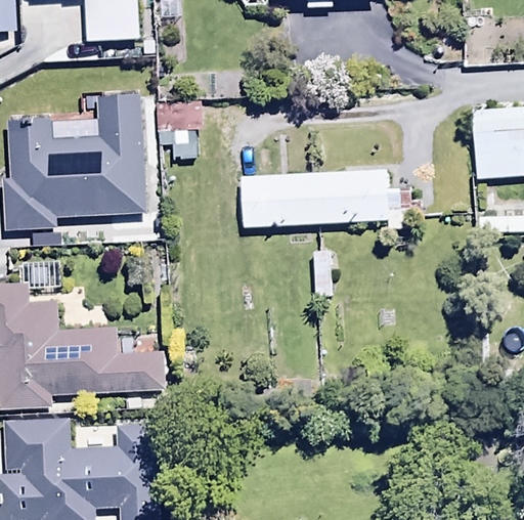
[(0,0),(0,31),(13,31),(10,0),(0,0)]
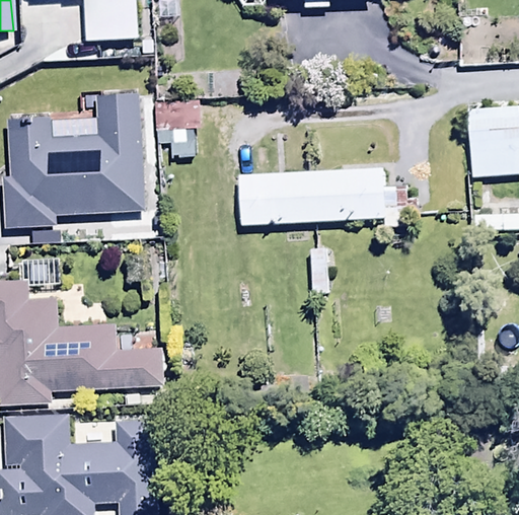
[(83,0),(85,41),(137,39),(135,0),(83,0)]
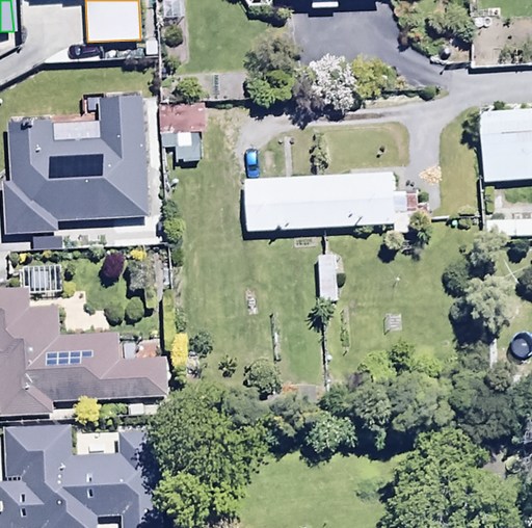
[(310,0),(311,8),(336,6),(336,0),(310,0)]
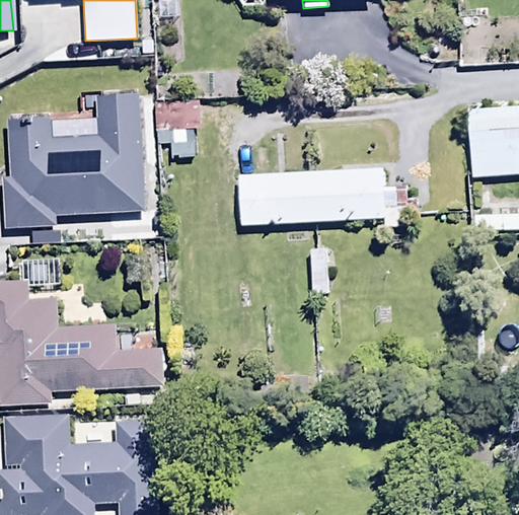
[(144,211),(138,92),(95,94),(97,134),(89,135),(88,114),(7,118),(10,176),(2,176),(4,228),(57,226),(56,215),(144,211)]
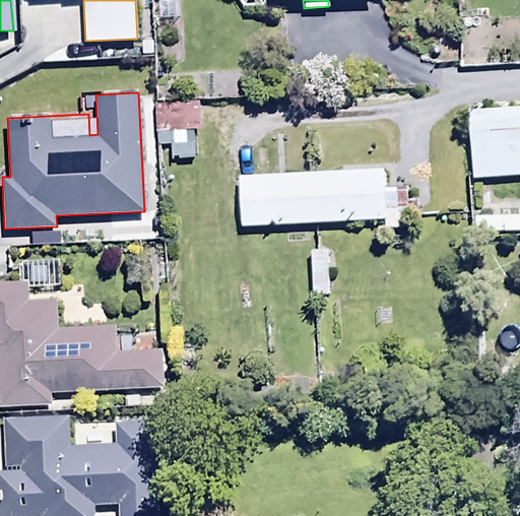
[(202,100),(155,102),(158,145),(170,144),(171,159),(196,158),(195,136),(204,136),(202,100)]
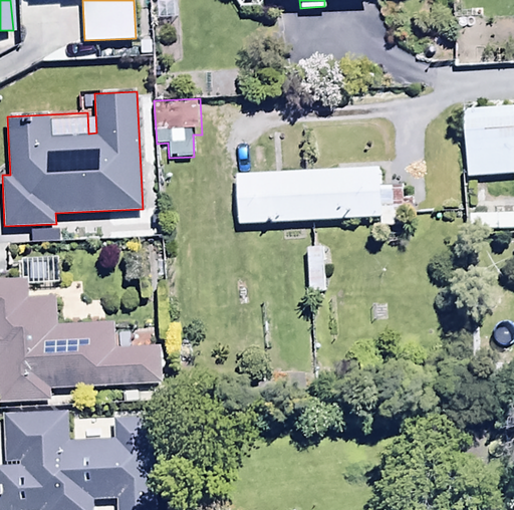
[(513,103),(463,107),(468,176),(513,172),(513,103)]
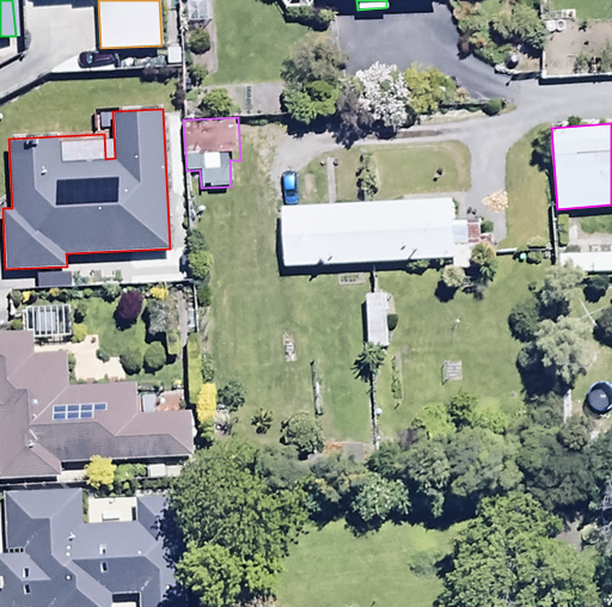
[(282,203),(285,264),(451,257),(451,268),(481,268),(479,251),(494,251),(491,219),(456,220),(454,196),(282,203)]
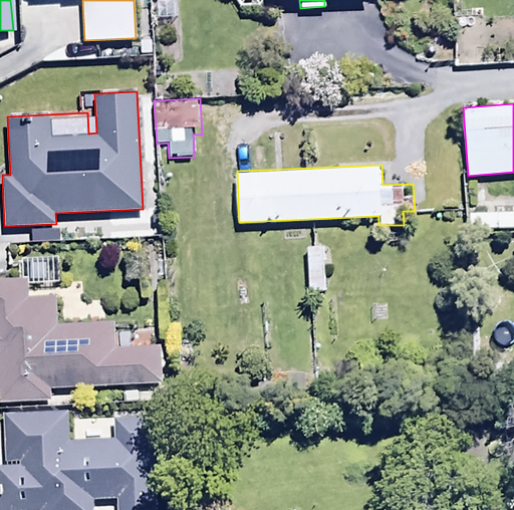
[(513,211),(470,211),(470,227),(513,227),(513,211)]
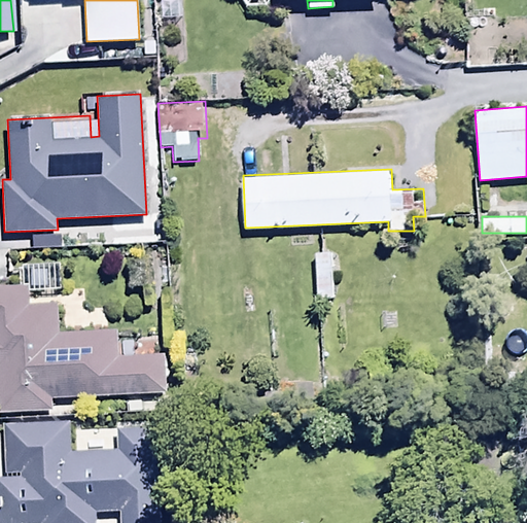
[(334,251),(314,252),(316,299),(336,299),(334,251)]
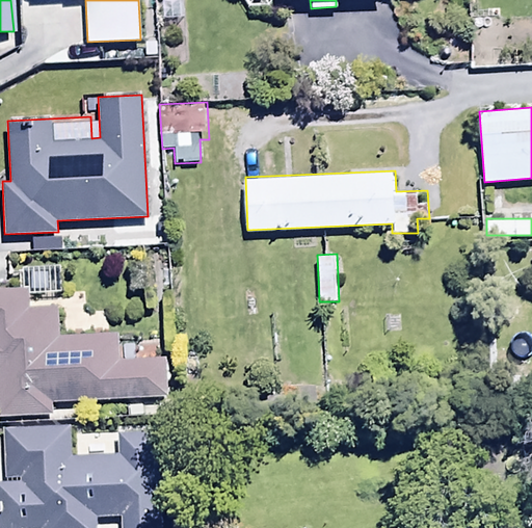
[(27,287),(0,287),(0,416),(53,414),(53,399),(168,395),(166,357),(120,358),(118,331),(58,334),(57,306),(28,307),(27,287)]
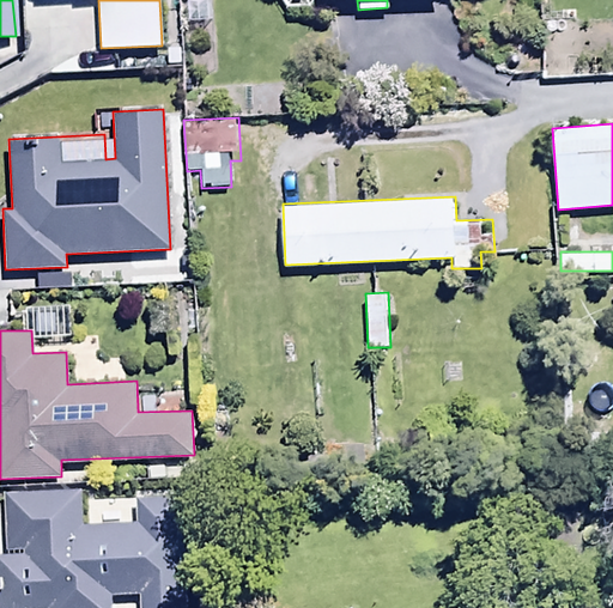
[(85,490),(6,493),(8,551),(0,551),(0,607),(190,607),(187,496),(135,498),(135,522),(86,523),(85,490)]
